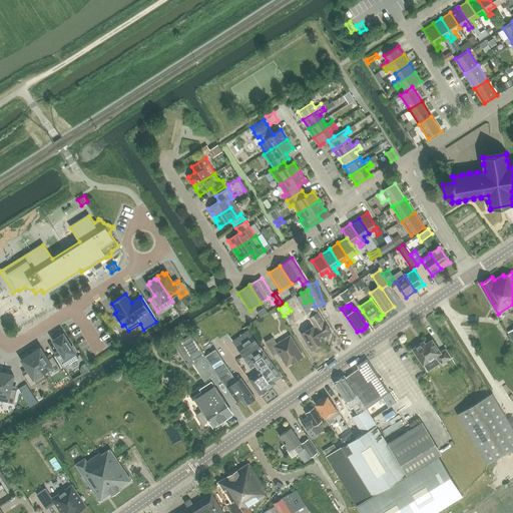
[(268,313),(265,308),(258,312),(262,317),(268,313)]
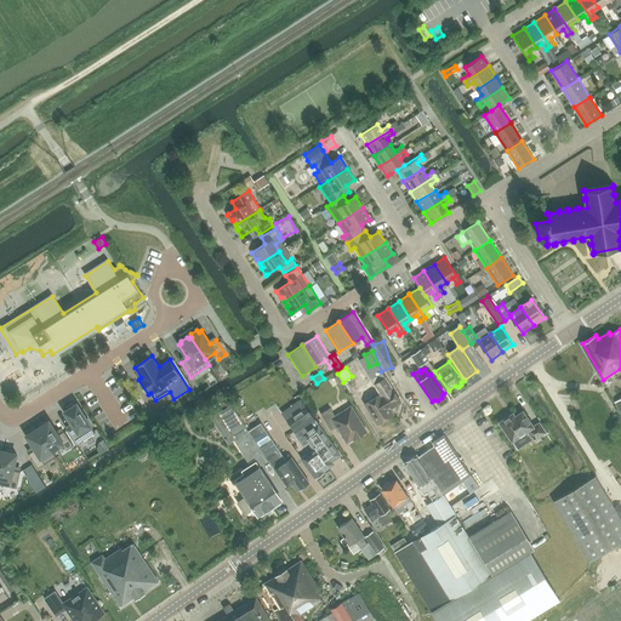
[(271,374),(260,377),(269,403),(280,399),(271,374)]
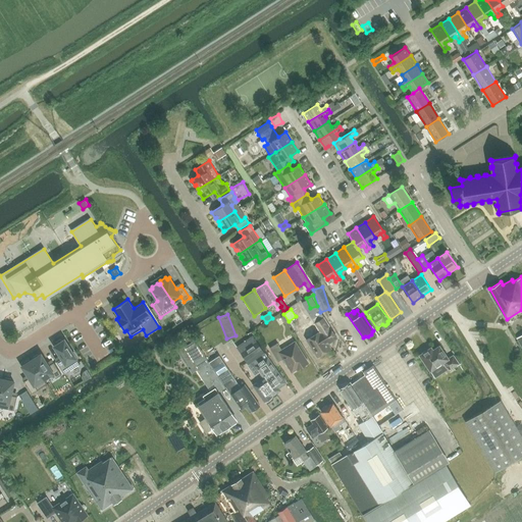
[(307,340),(318,357),(331,349),(328,344),(337,338),(330,326),(321,332),(320,331),(307,340)]
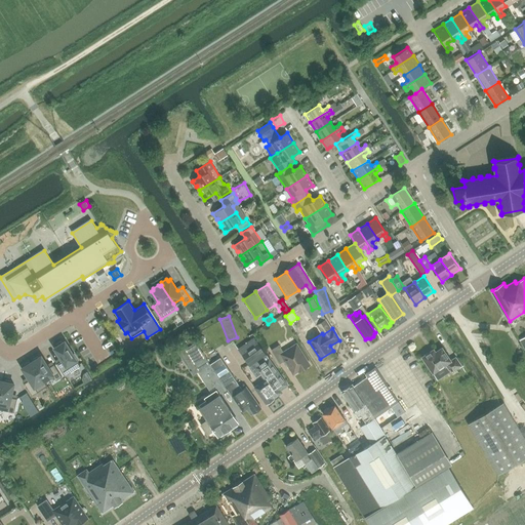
[(103,329),(96,331),(98,337),(106,335),(103,329)]
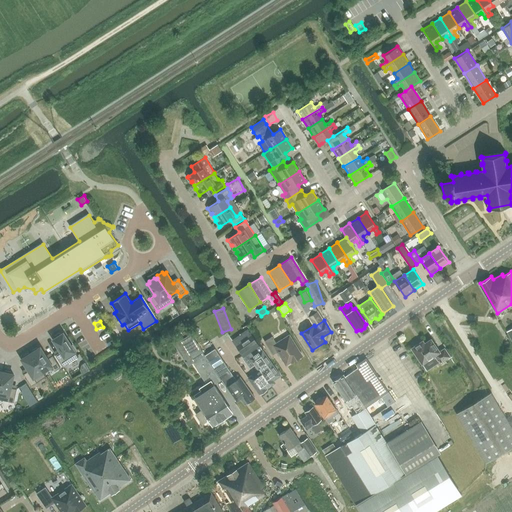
[(243,332),(248,329),(245,325),(224,338),(229,346),(245,335),(243,332)]
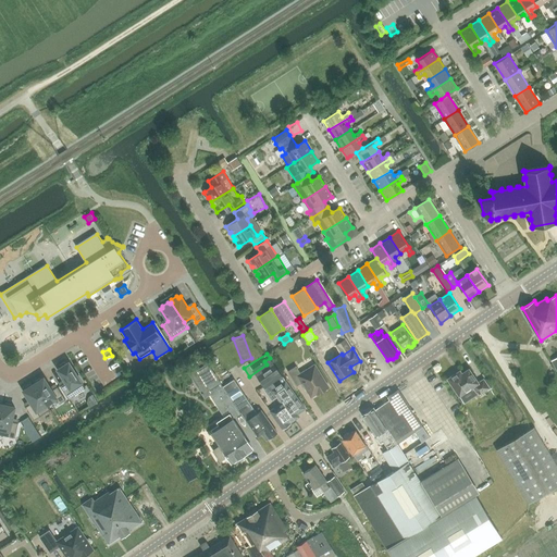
[(66,363),(64,362),(59,366),(60,368),(58,369),(65,382),(60,386),(69,399),(85,388),(69,362),(66,363)]
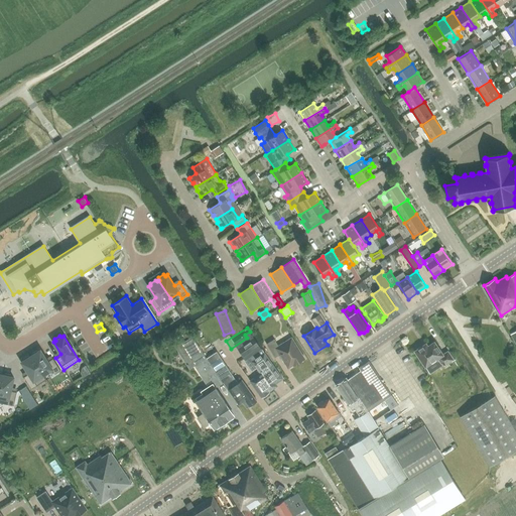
[(223,383),(191,336),(185,340),(175,346),(189,369),(195,366),(209,386),(202,391),(205,395),(197,401),(205,413),(198,417),(204,426),(211,422),(215,428),(234,415),(216,388),(223,383)]
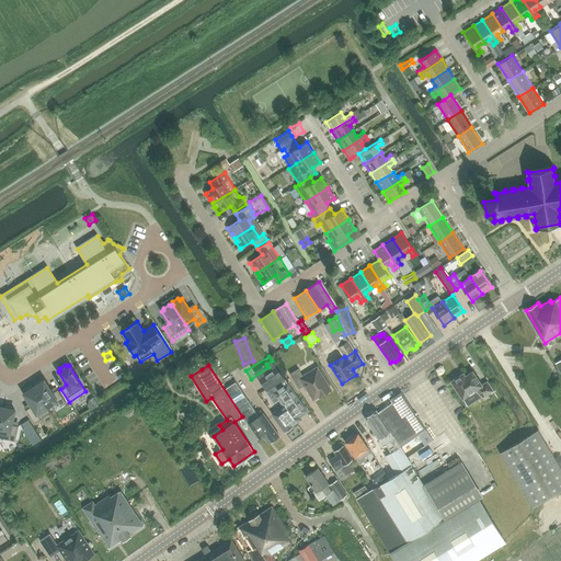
[(113,376),(121,373),(118,367),(111,370),(113,376)]
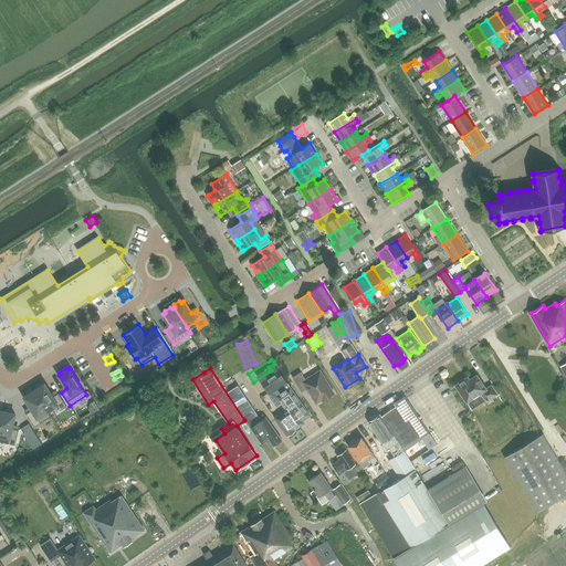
[(279,371),(262,383),(270,394),(273,391),(286,383),(279,371)]
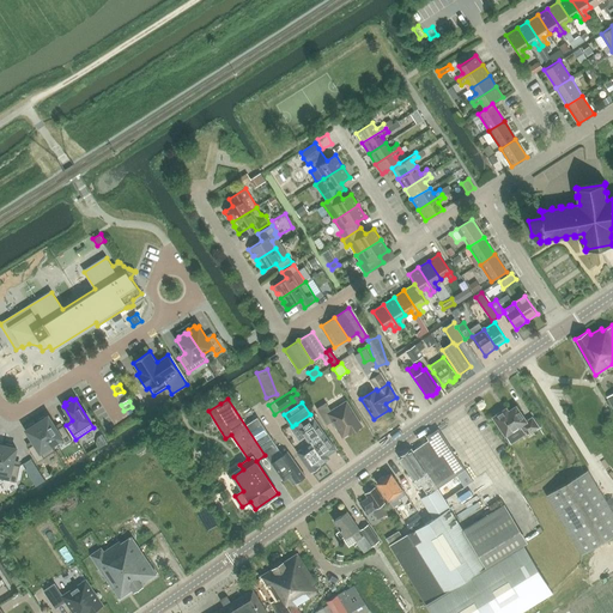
[(327,425),(333,422),(343,437),(350,432),(350,434),(362,426),(346,402),(332,411),(326,402),(317,408),(327,425)]
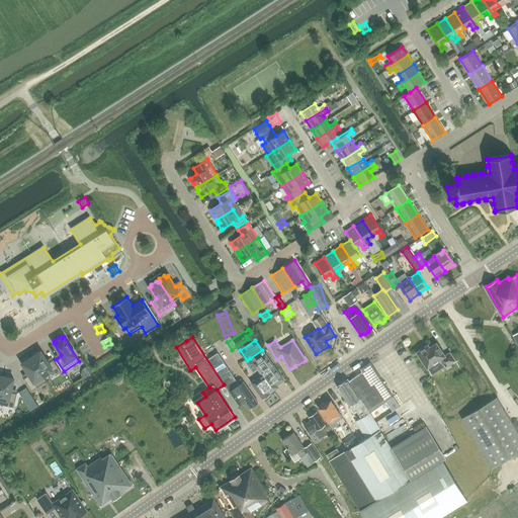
[(440,359),(446,367),(456,361),(450,352),(445,356),(436,343),(430,347),(428,345),(418,352),(428,367),(440,359)]
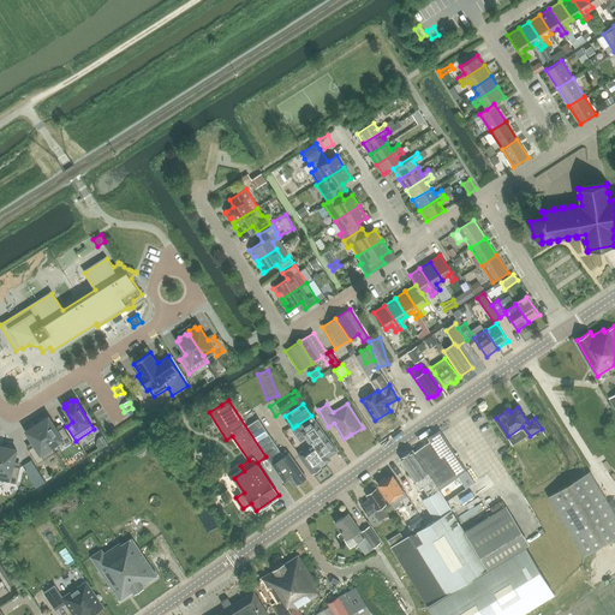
[(311,416),(297,425),(310,445),(298,453),(311,473),(312,472),(315,473),(318,470),(318,469),(328,461),(329,458),(336,453),(326,437),(311,416)]
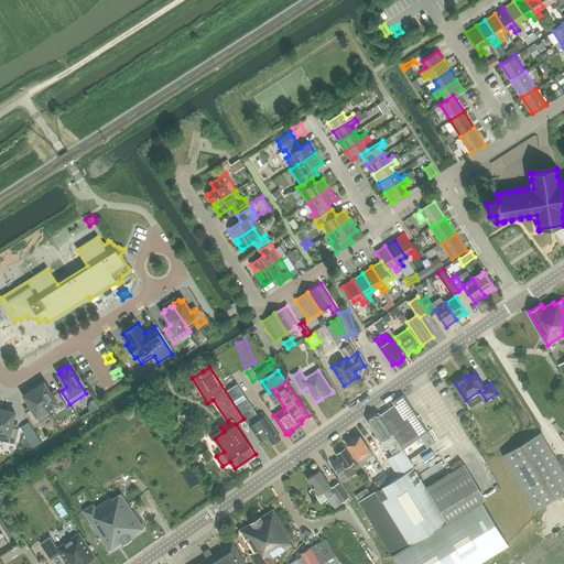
[(58,391),(52,396),(44,382),(42,384),(40,382),(35,386),(35,389),(34,389),(47,410),(47,409),(56,403),(60,409),(66,404),(58,391)]
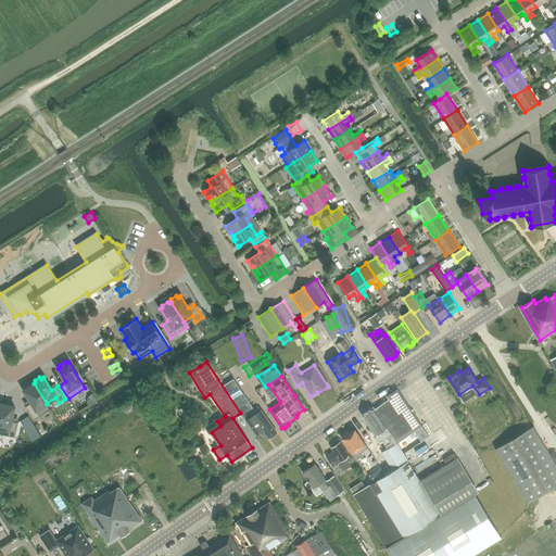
[(33,384),(30,383),(25,387),(26,389),(24,390),(32,402),(26,406),(34,419),(50,408),(47,403),(47,404),(34,383),(33,384)]
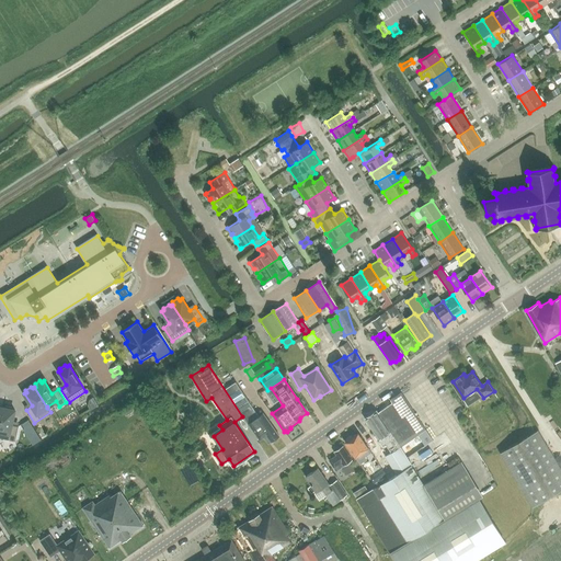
[(247,422),(254,416),(241,397),(244,395),(241,390),(230,398),(247,422)]
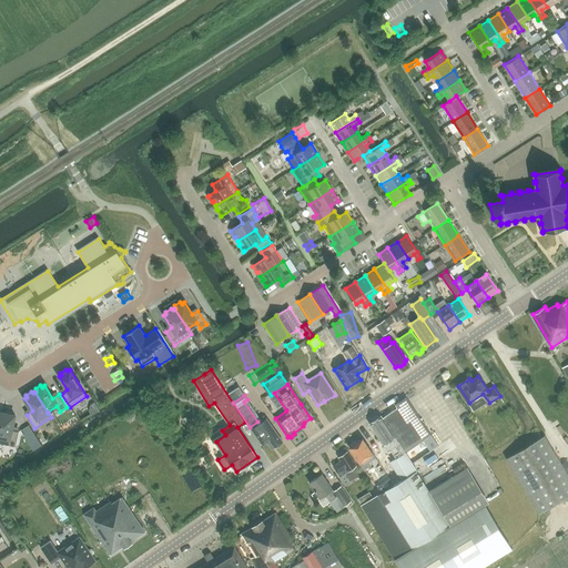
[(383,417),(383,418),(405,453),(432,435),(406,397),(396,404),(398,407),(391,413),(383,417)]
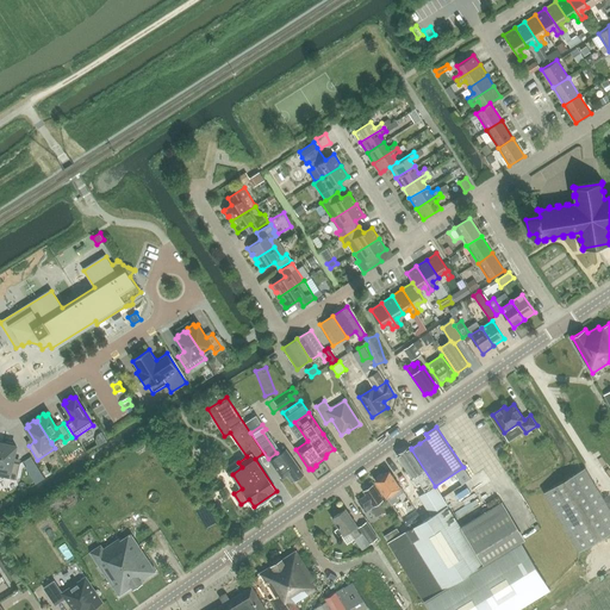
[(13,443),(6,441),(5,443),(4,443),(0,458),(0,475),(17,480),(20,464),(13,461),(17,446),(13,446),(13,443)]
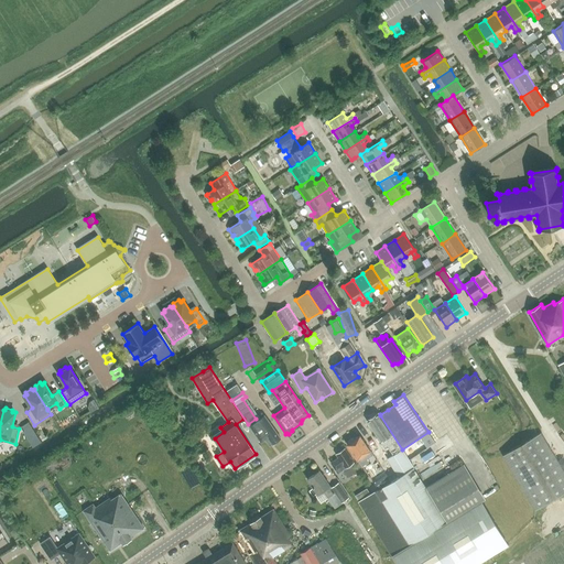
[(378,413),(367,421),(386,448),(389,447),(393,455),(402,449),(380,415),(378,413)]
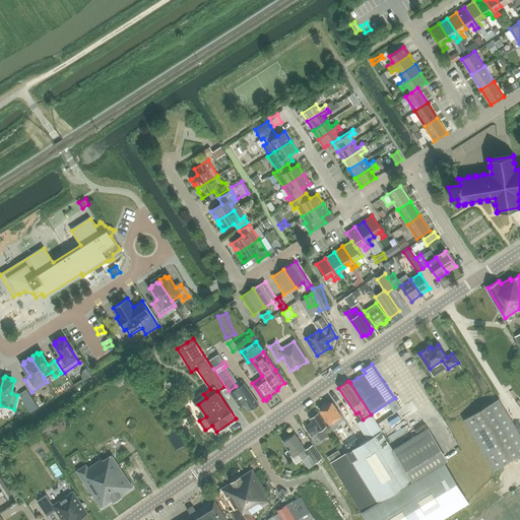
[(245,383),(231,392),(241,407),(245,404),(247,408),(249,406),(251,409),(259,404),(245,383)]
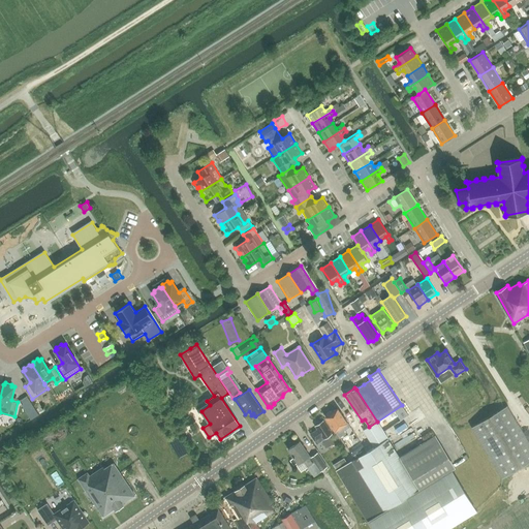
[(22,405),(26,411),(33,407),(27,397),(21,400),(24,404),(22,405)]
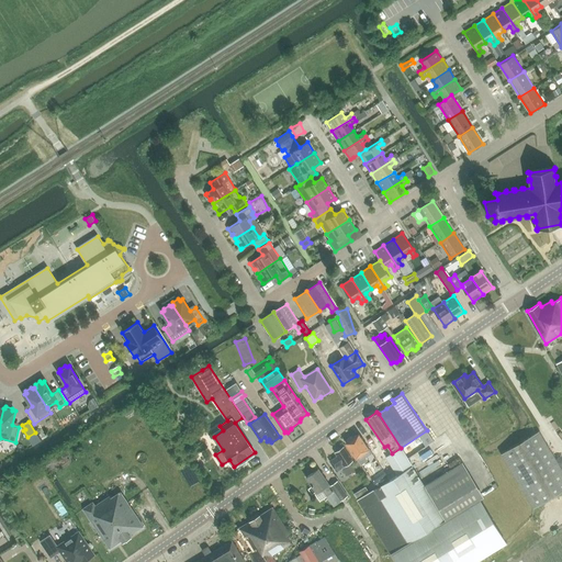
[(502,453),(534,508),(561,491),(561,469),(539,430),(502,453)]
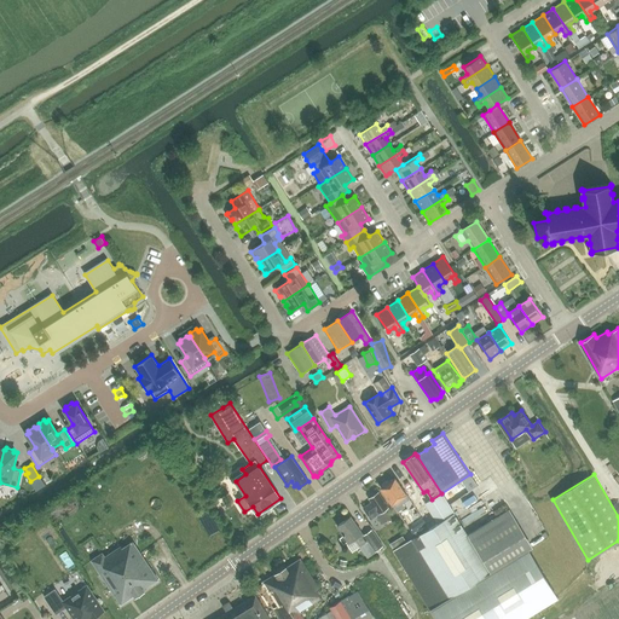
[(385,486),(381,487),(393,504),(399,512),(405,508),(403,504),(410,499),(397,478),(389,482),(388,480),(383,484),(385,486)]
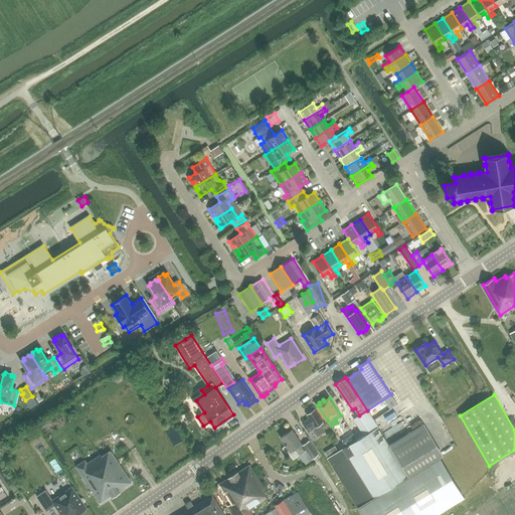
[(314,430),(318,437),(325,432),(321,424),(324,422),(316,410),(307,415),(309,418),(303,422),(309,433),(314,430)]
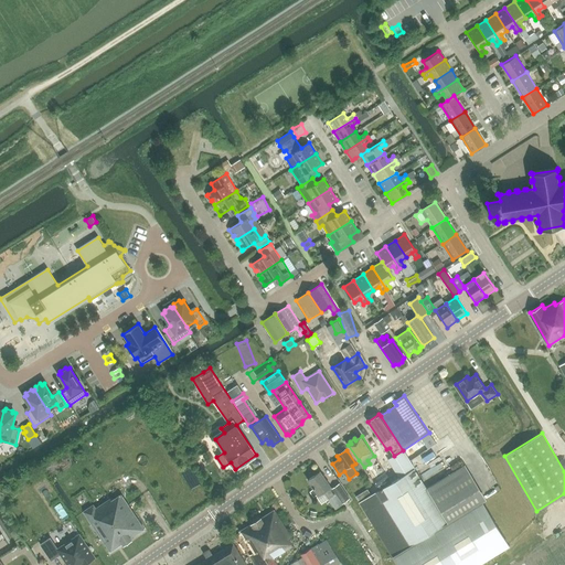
[(371,494),(360,502),(398,564),(479,564),(510,546),(509,545),(471,486),(473,479),(465,465),(427,489),(409,461),(403,450),(394,456),(388,459),(400,478),(392,482),(379,462),(366,470),(379,490),(371,494)]
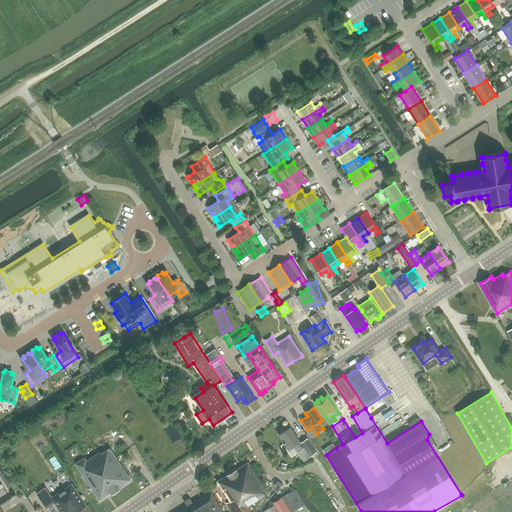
[(291,427),(280,435),(289,448),(294,445),(304,460),(311,456),(312,457),(315,455),(314,453),(317,451),(308,438),(301,443),(291,427)]
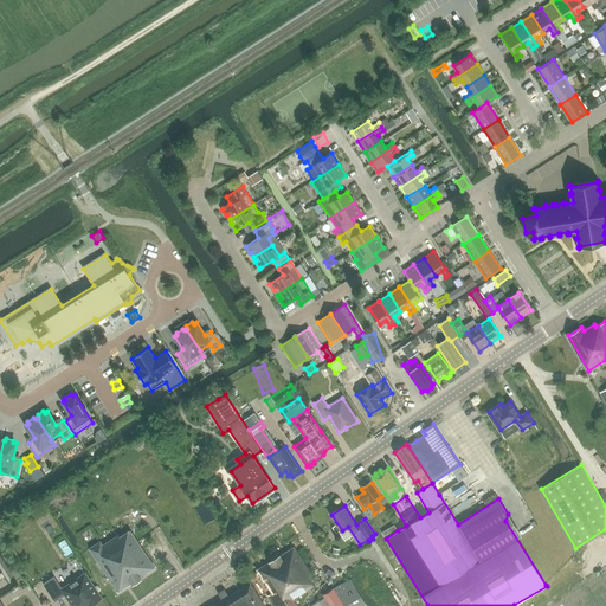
[(89,549),(94,556),(109,579),(117,592),(154,568),(130,530),(120,537),(118,535),(103,546),(101,542),(89,549)]
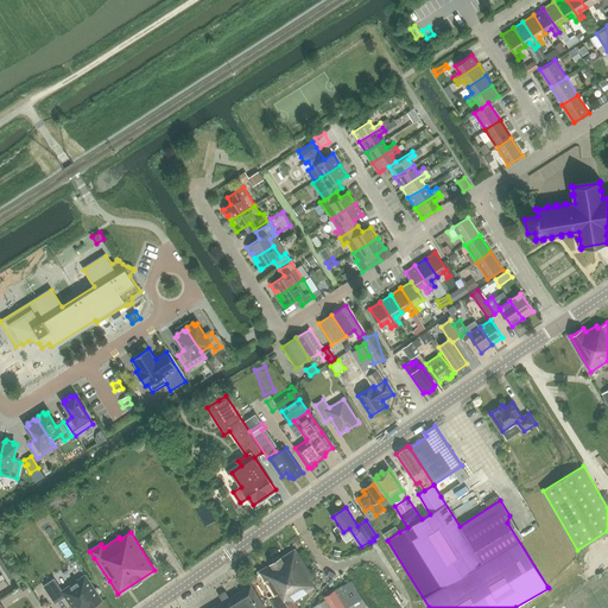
[(599,557),(605,553),(599,544),(593,548),(599,557)]
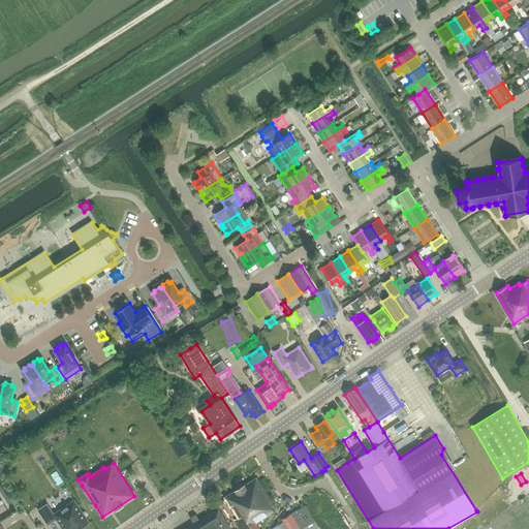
[(236,491),(225,497),(238,519),(237,520),(242,528),(260,528),(275,519),(272,512),(274,511),(270,503),(273,502),(257,477),(244,486),(241,485),(237,488),(236,491)]
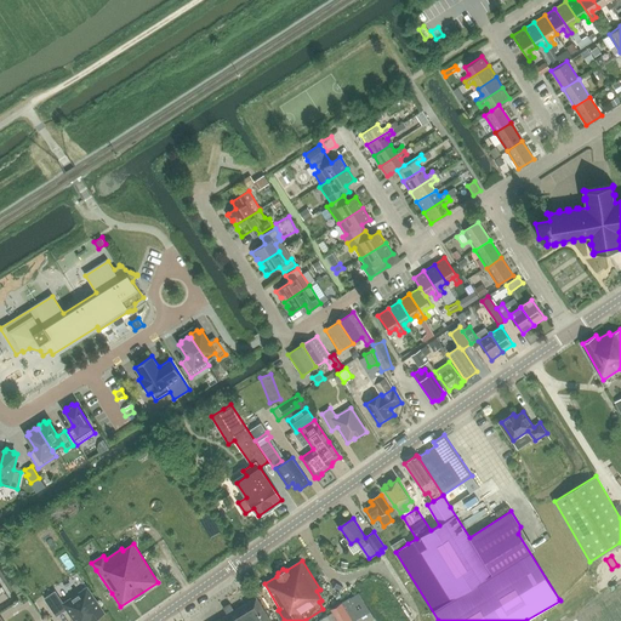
[(44,599),(56,616),(66,610),(73,620),(93,620),(104,614),(87,587),(63,604),(55,592),(44,599)]
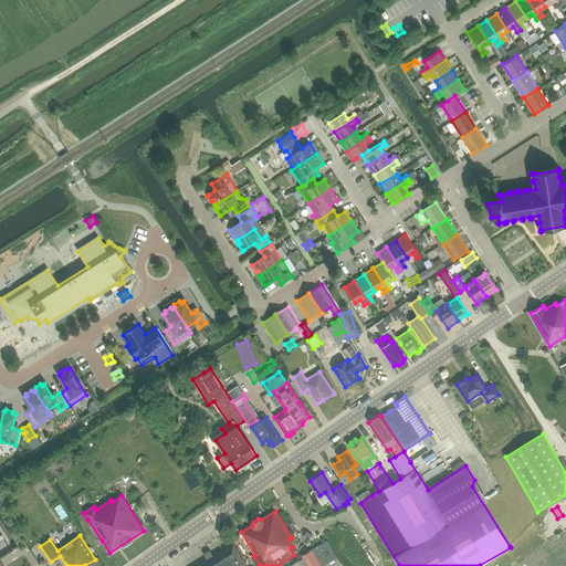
[(303,558),(290,565),(324,565),(328,564),(328,565),(339,565),(342,565),(327,541),(302,556),(303,558)]
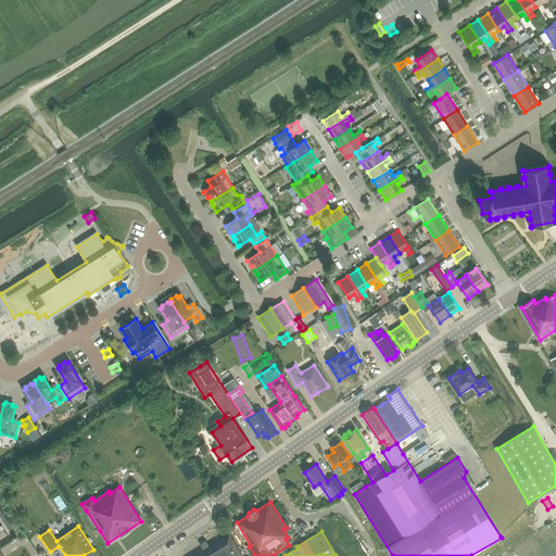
[(204,550),(193,555),(242,555),(229,534),(209,547),(207,545),(203,547),(204,550)]
